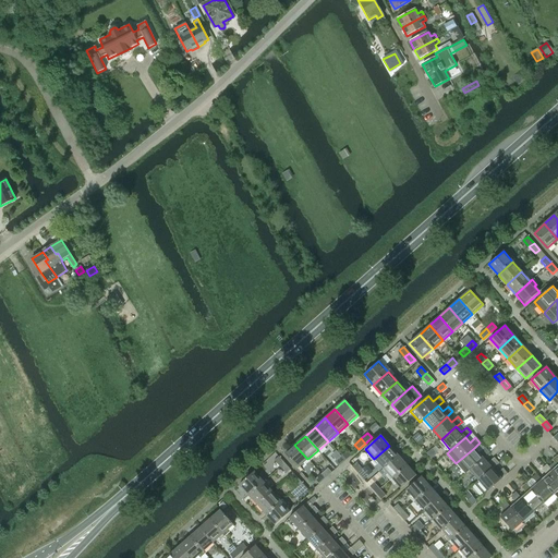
[(307,459),(294,445),(284,453),(298,469),(307,459)]
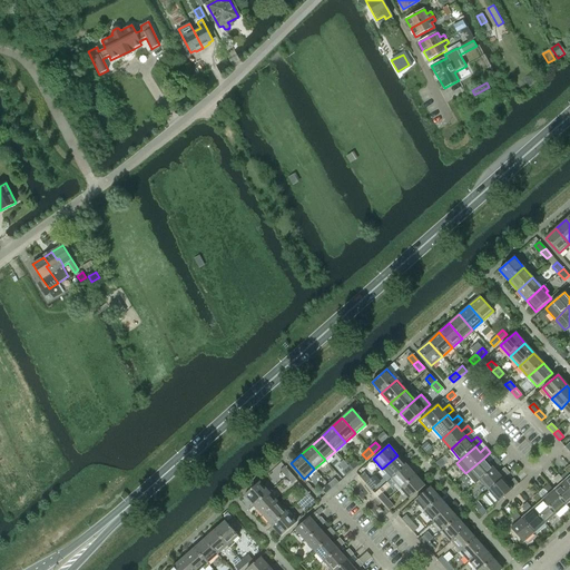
[(406,465),(397,455),(382,469),(391,479),(406,465)]
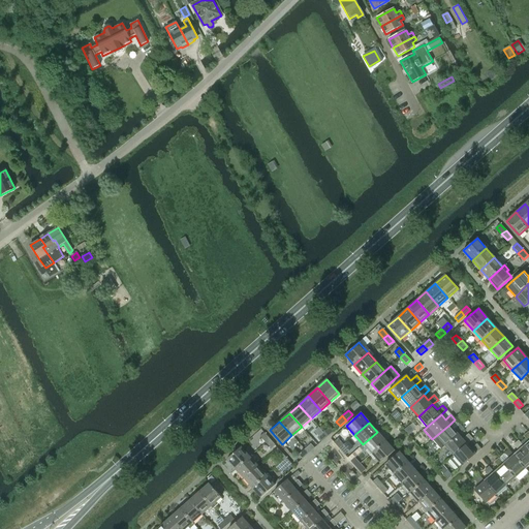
[(444,446),(458,434),(464,430),(460,425),(454,430),(449,425),(432,439),(441,449),(444,446)]
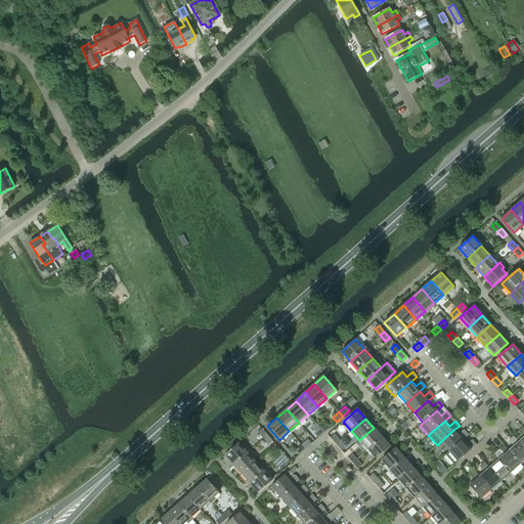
[(406,422),(401,426),(405,430),(410,426),(406,422)]
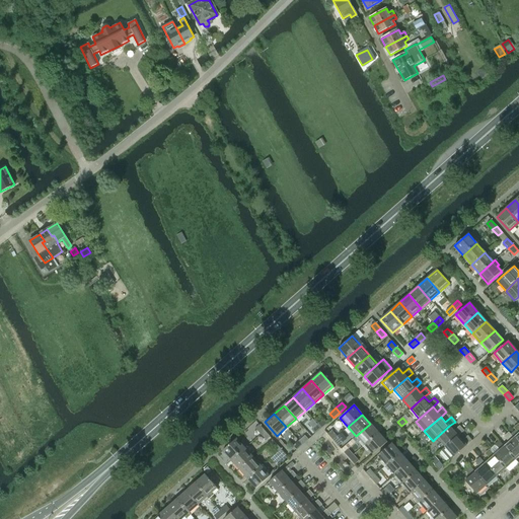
[(323,419),(317,424),(321,429),(327,424),(323,419)]
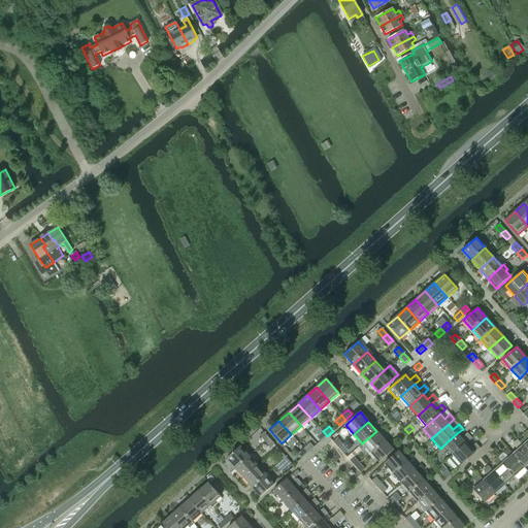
[(321,441),(327,436),(323,431),(317,437),(321,441)]
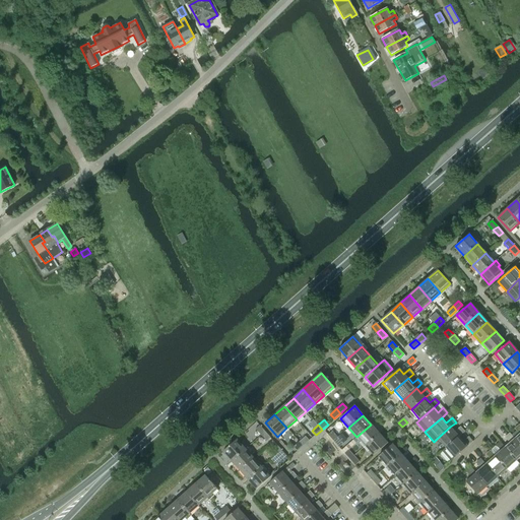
[(379,434),(371,425),(356,437),(366,446),(379,434)]
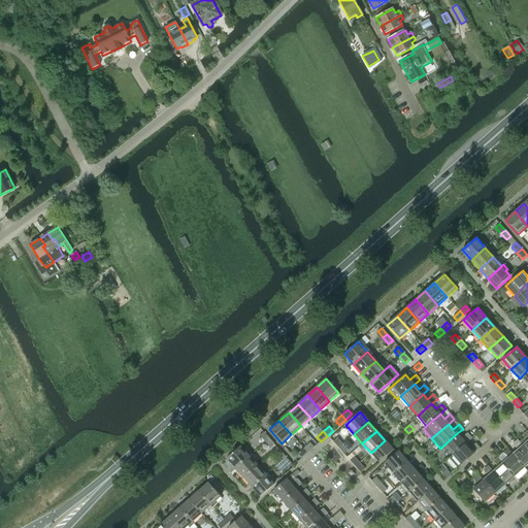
[(260,436),(265,442),(269,438),(264,432),(260,436)]
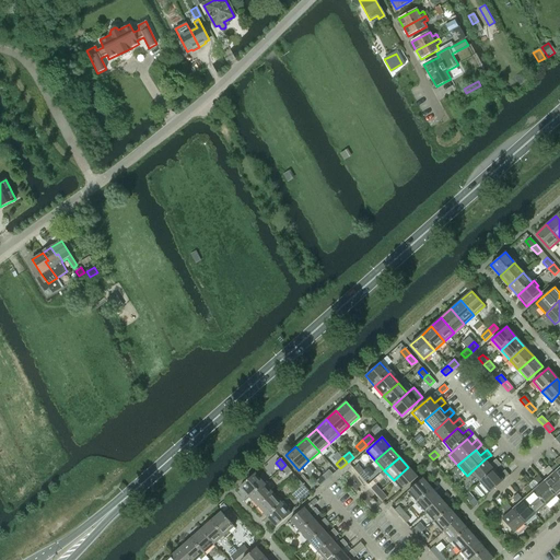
[(470,473),(480,482),(494,470),(500,465),(496,459),(490,465),(485,459),(470,473)]
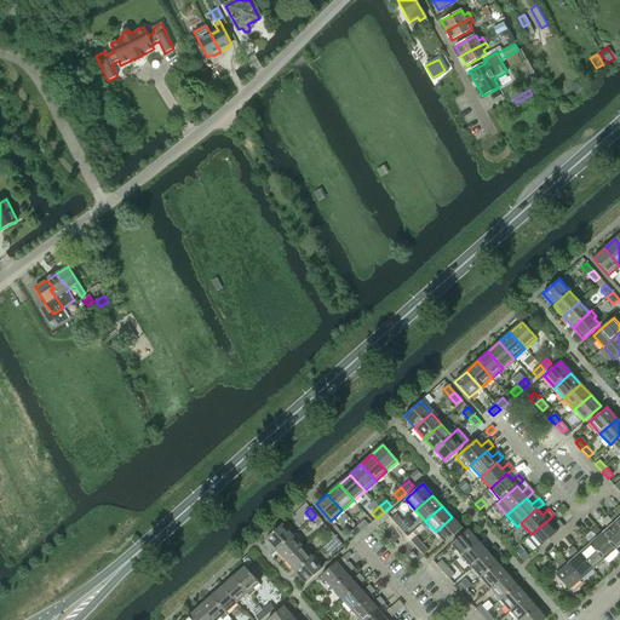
[(322,522),(316,515),(311,520),(317,527),(322,522)]
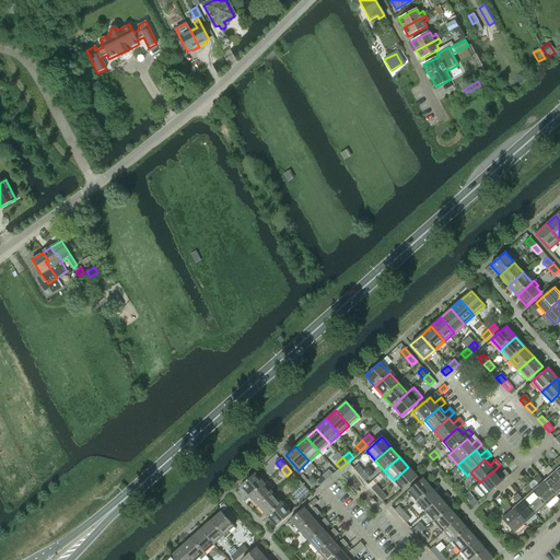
[(353,468),(359,475),(363,471),(358,465),(353,468)]
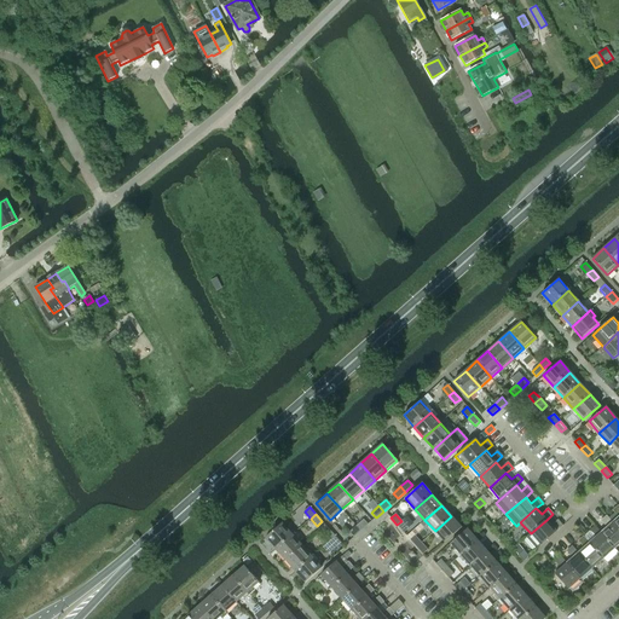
[(451,516),(435,531),(445,543),(461,527),(451,516)]
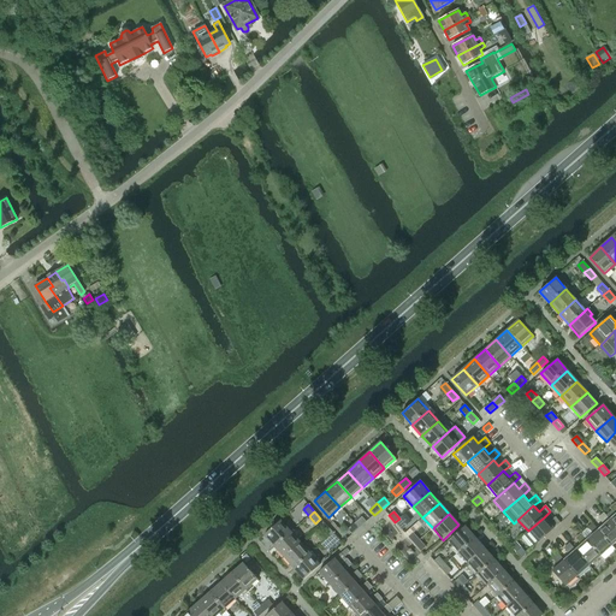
[(604,525),(598,531),(612,546),(615,542),(615,527),(609,520),(604,514),(598,519),(604,525)]
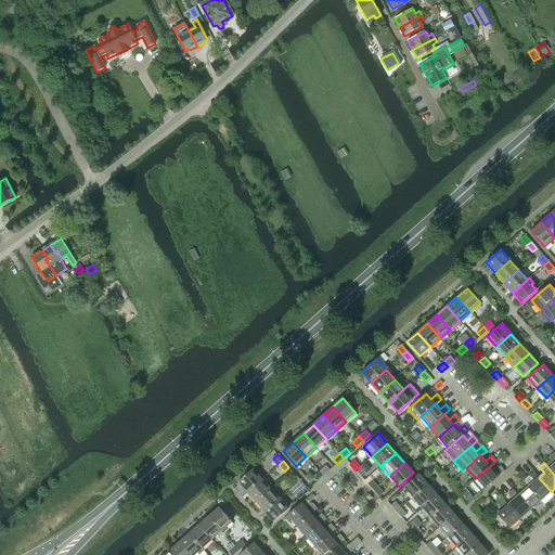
[(326,465),(319,472),(323,476),(330,470),(326,465)]
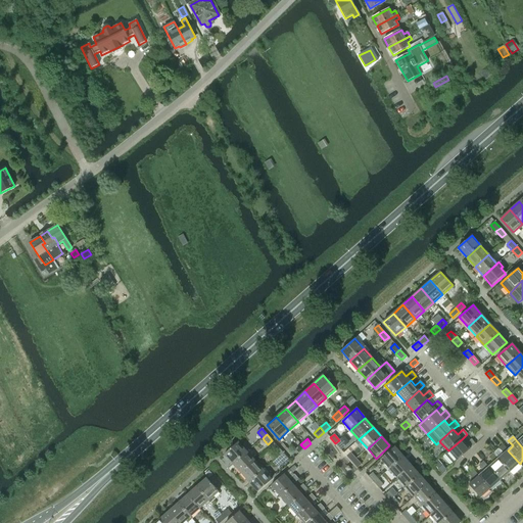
[(466,444),(462,439),(448,450),(444,455),(454,464),(470,448),(476,443),(475,443),(471,439),(466,444)]
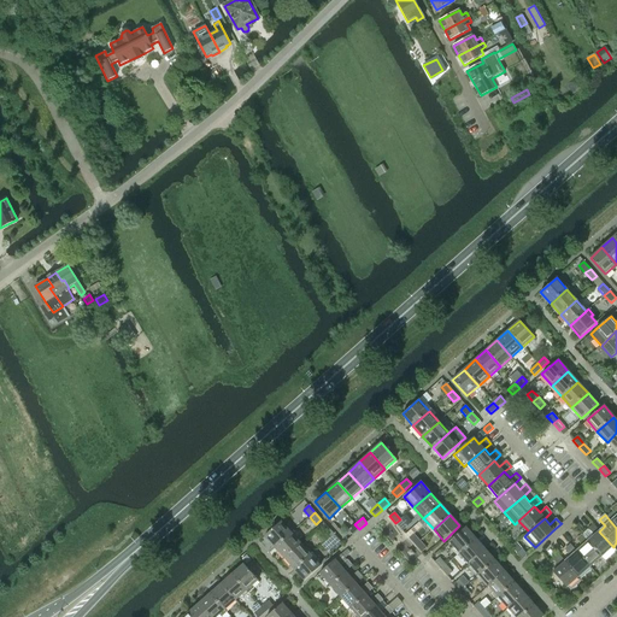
[(407,527),(400,519),(395,523),(403,530),(407,527)]
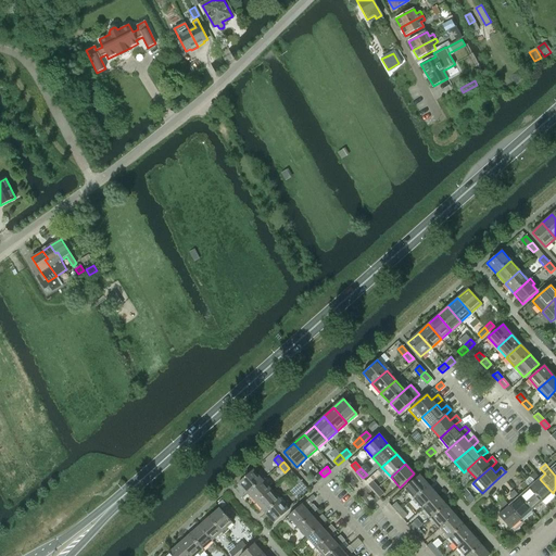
[(248,493),(263,480),(253,470),(239,483),(248,493)]
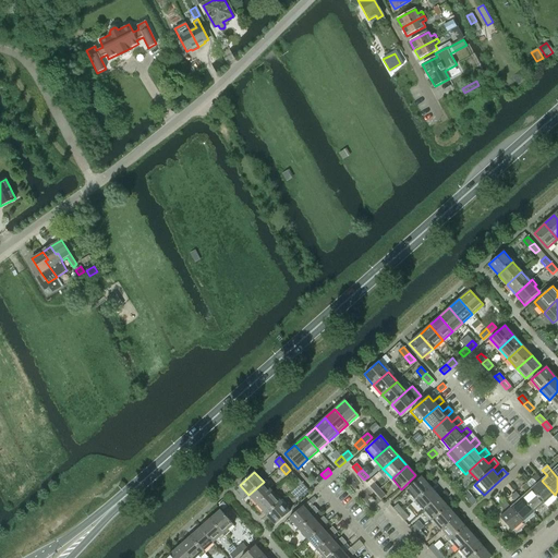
[(325,478),(320,474),(314,480),(318,484),(325,478)]
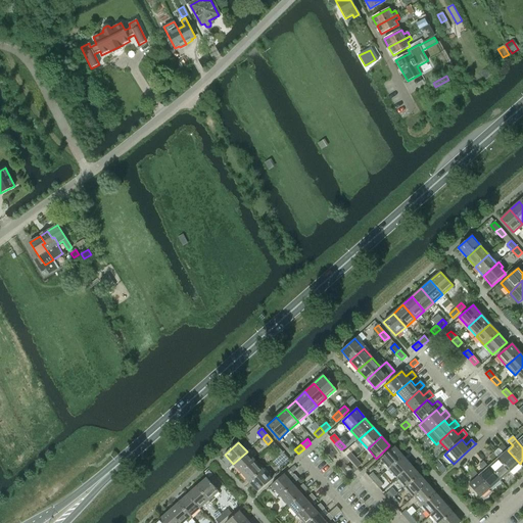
[(520,464),(508,450),(503,444),(498,448),(503,455),(497,459),(510,472),(520,464)]
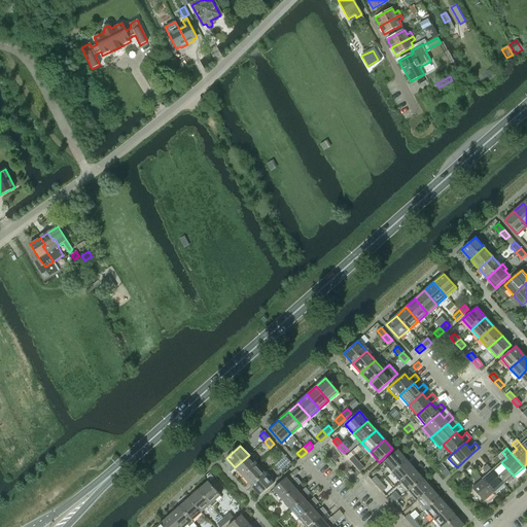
[(276,454),(281,460),(285,456),(280,450),(276,454)]
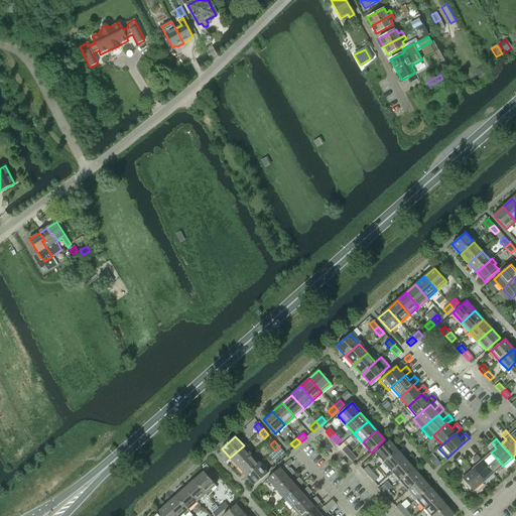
[(384,463),(398,450),(389,440),(376,454),(384,463)]
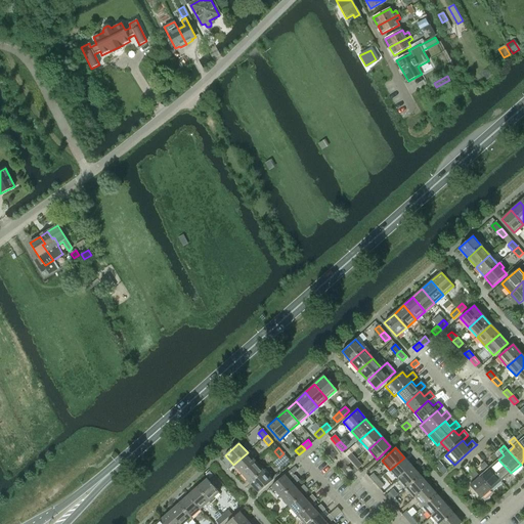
[(233,465),(242,474),(256,462),(248,452),(233,465)]
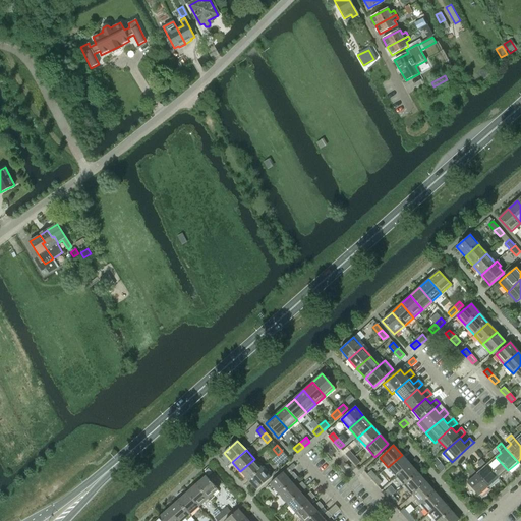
[(282,451),(278,455),(283,461),(287,457),(282,451)]
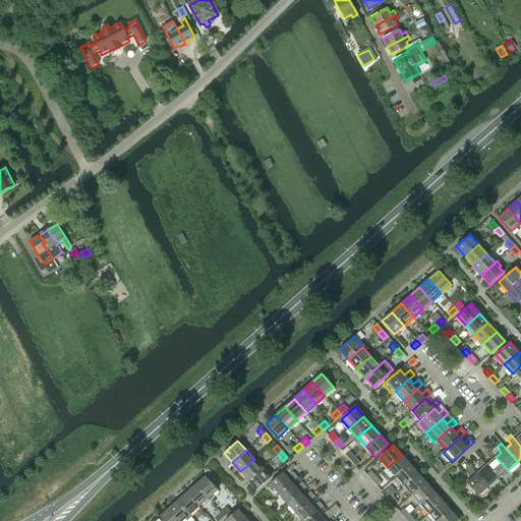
[(345,455),(350,461),(355,457),(349,451),(345,455)]
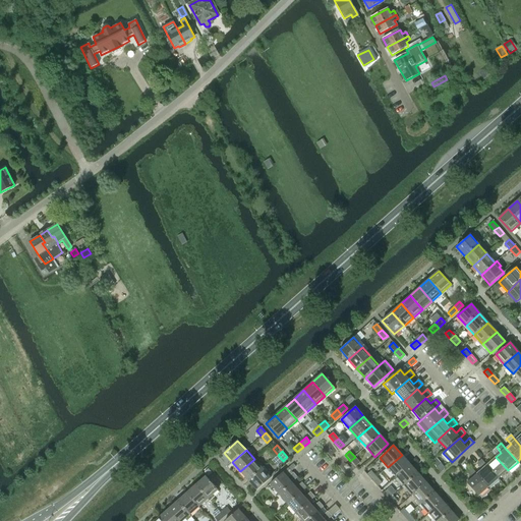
[(491,461),(486,465),(498,479),(508,470),(496,457),(491,452),(486,456),(491,461)]
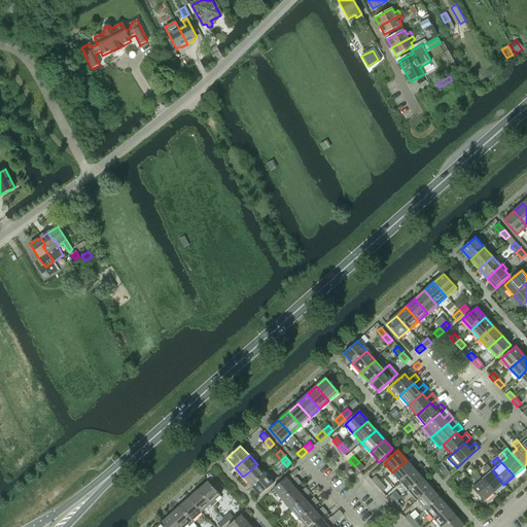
[(415,469),(407,460),(392,472),(400,482),(415,469)]
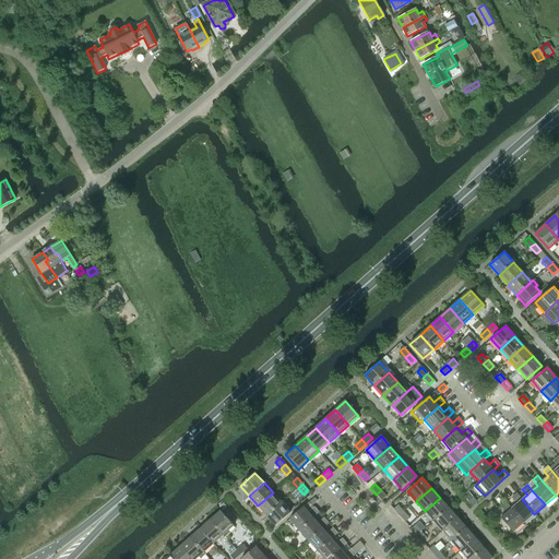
[(387,497),(381,490),(376,495),(382,501),(387,497)]
